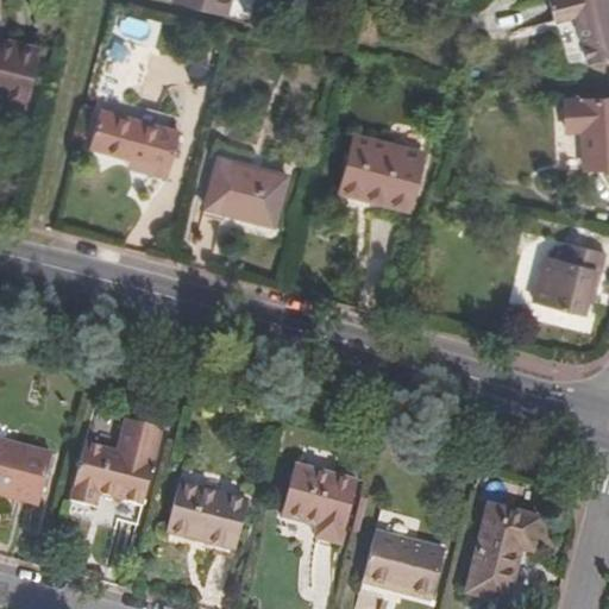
[(175,0),(175,1),(227,12),(230,0),(175,0)]
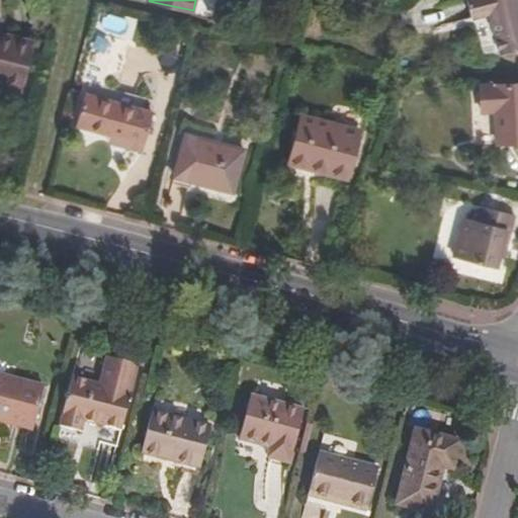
[(495,26),(499,54),(517,50),(517,0),(468,0),(475,30),(495,26)]
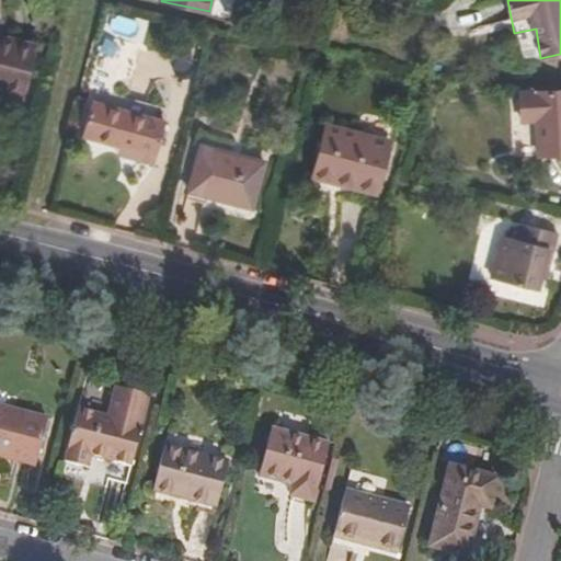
[(0,41),(12,44),(13,38),(0,35),(0,41)]
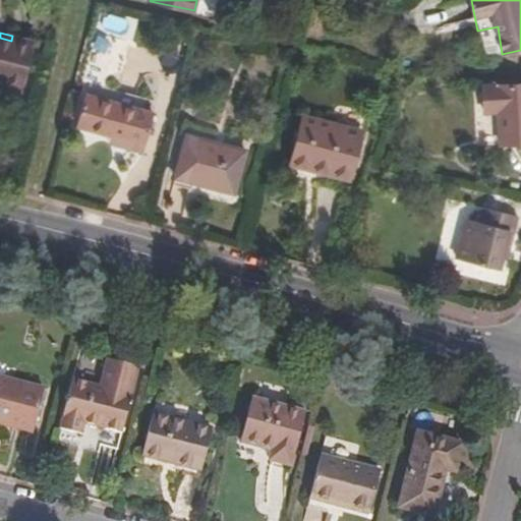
[(36,42),(12,36),(11,41),(0,38),(0,82),(3,83),(23,89),(36,42)]
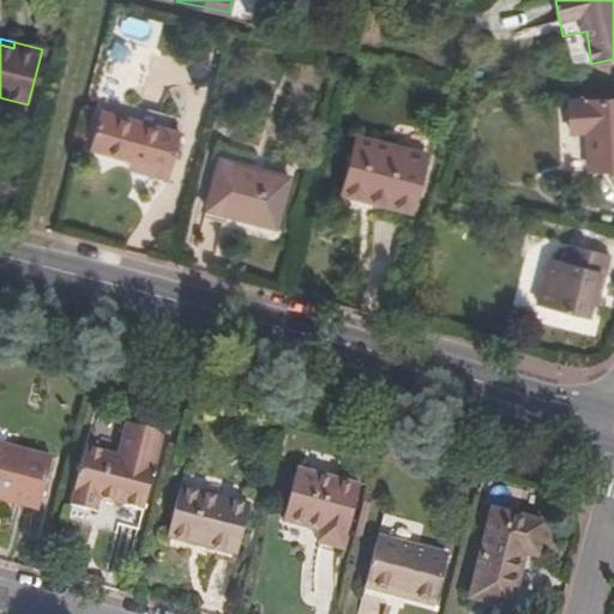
[(28,104),(4,98),(1,109),(24,114),(28,104)]
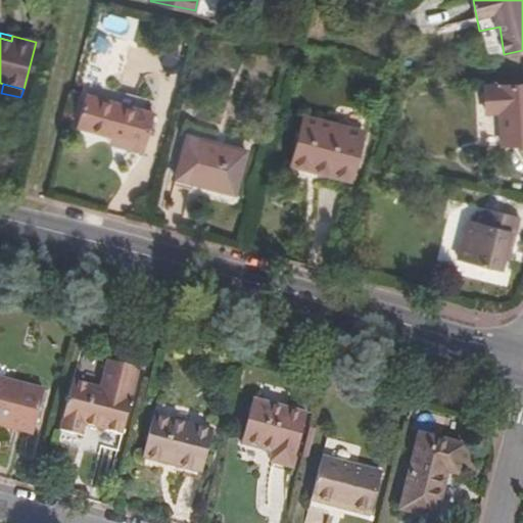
[(500,113),(502,148),(522,146),(522,87),(482,89),(484,114),(500,113)]
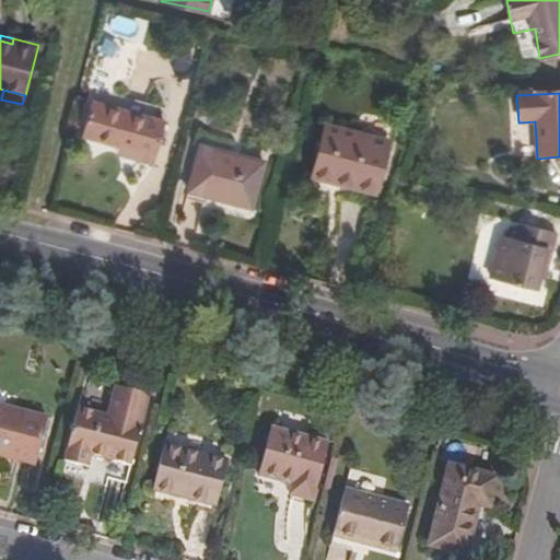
[(123,148),(159,158),(168,121),(92,102),(83,137),(123,148)]
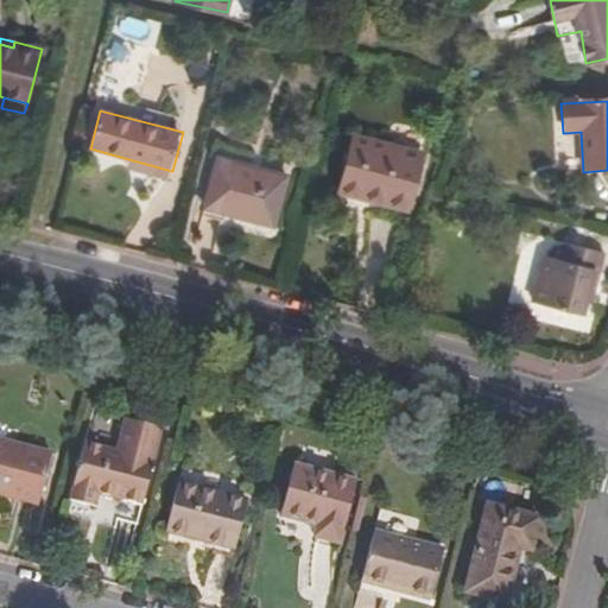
[(337,190),(410,209),(424,154),(352,134),(337,190)]
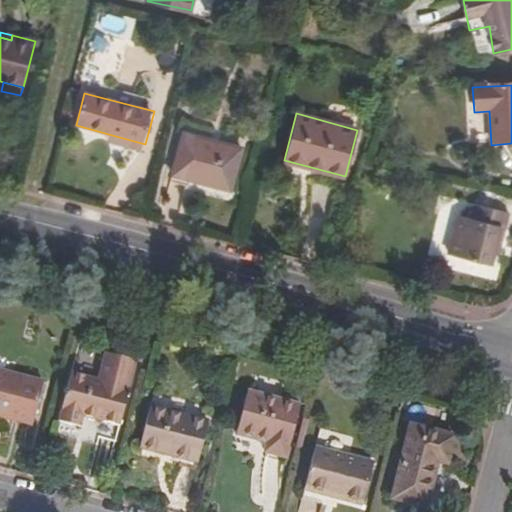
[(173,178),(231,193),(242,149),(184,134),(173,178)]
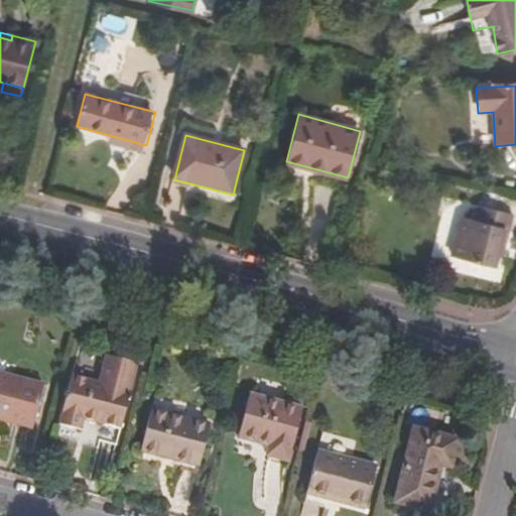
[(144,153),(146,145),(113,136),(110,144),(144,153)]
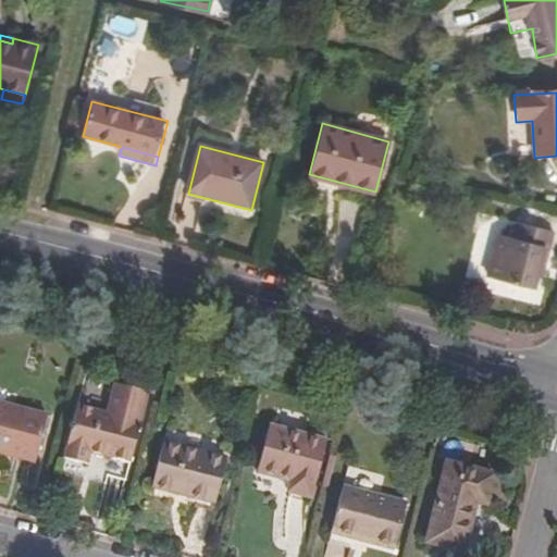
[(542,274),(552,237),(511,226),(507,242),(494,238),(483,279),(531,292),(535,273),(542,274)]
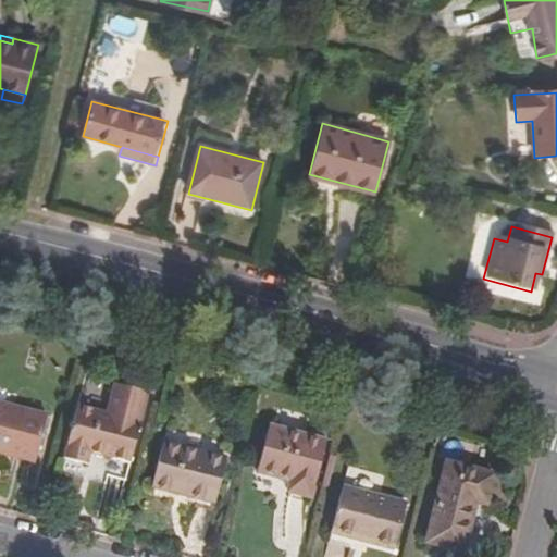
[(0,455),(33,465),(46,419),(0,406),(0,455)]
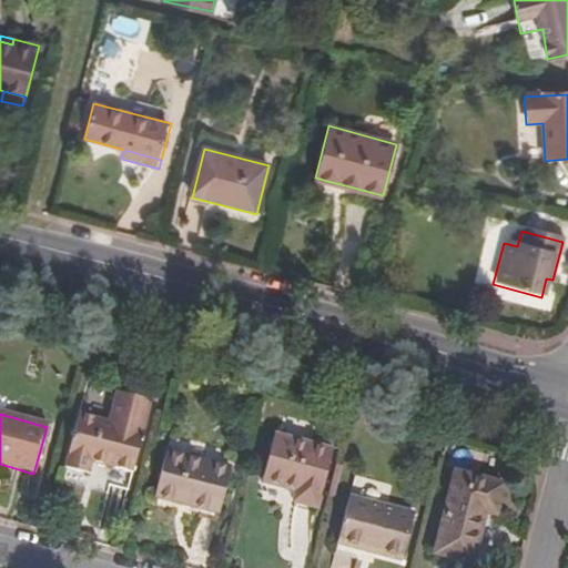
[(88,474),(91,460),(131,470),(142,430),(77,414),(64,467),(88,474)]
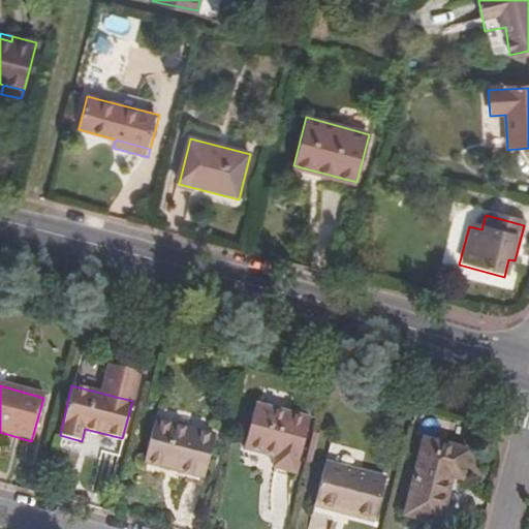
[(243,449),(276,458),(274,466),(296,472),(310,417),(255,404),(243,449)]
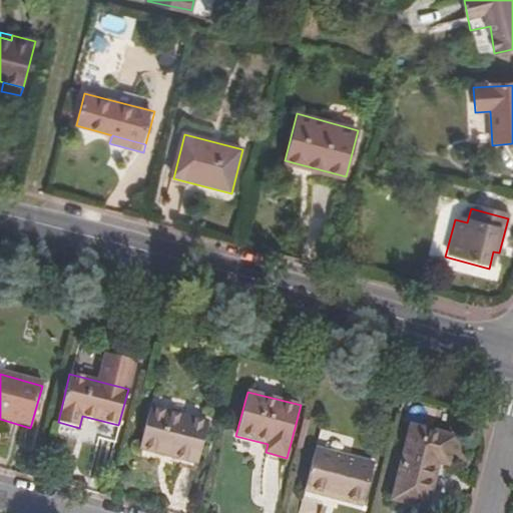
[(151,408),(140,448),(200,463),(210,423),(151,408)]
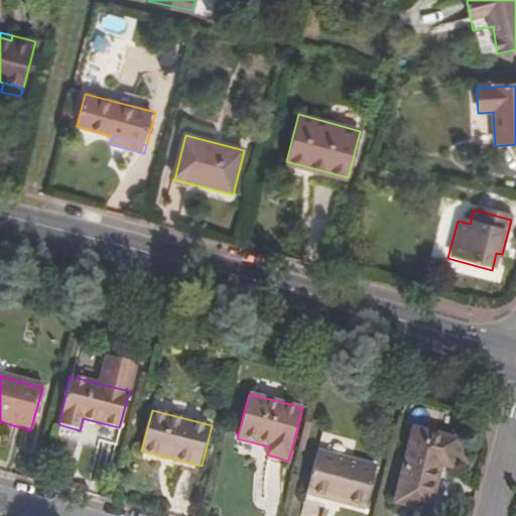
[(416,427),(396,501),(430,510),(442,464),(454,466),(461,439),(416,427)]
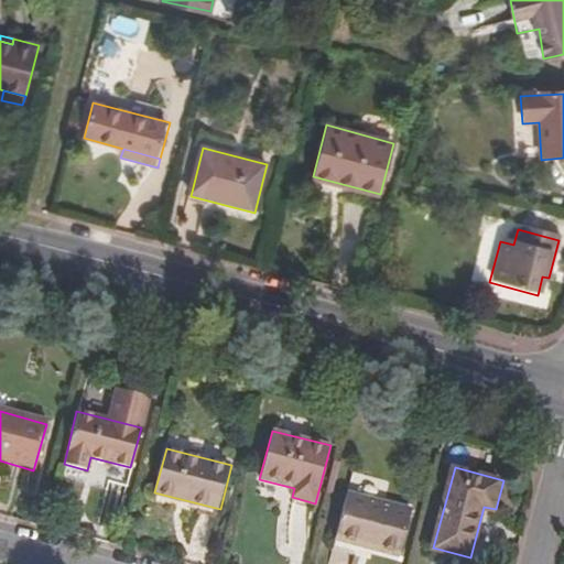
[(334,540),(398,556),(410,511),(346,495),(334,540)]
